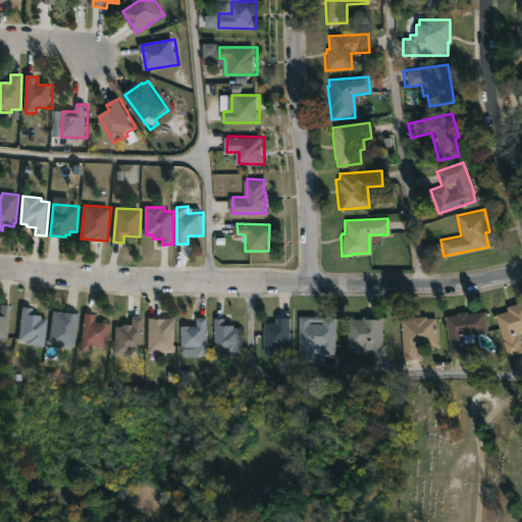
[(511,355),(506,357),(494,314),(507,311),(506,306),(521,301),(521,329),(515,332),(521,353),(511,355)]
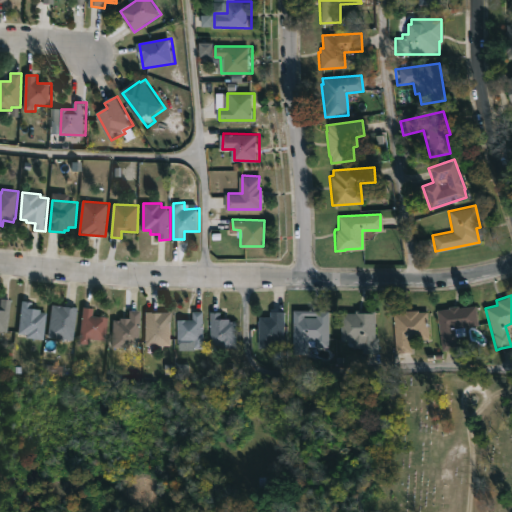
[(9,299),(12,299),(9,332),(0,330),(0,304),(1,305),(2,298),(9,299)]
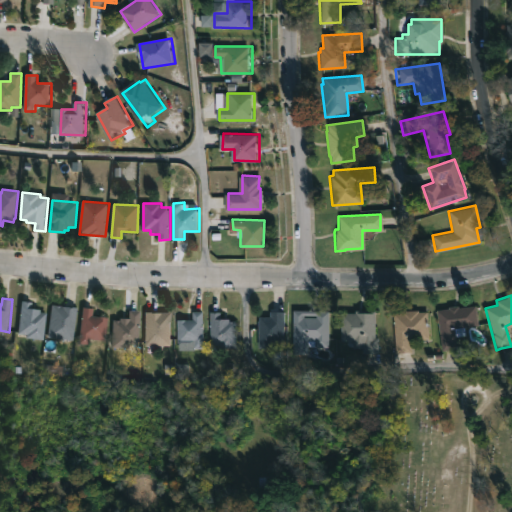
[(48,312),(45,339),(27,337),(28,334),(20,333),(23,300),(34,301),(33,308),(42,309),(41,311),(48,312)]
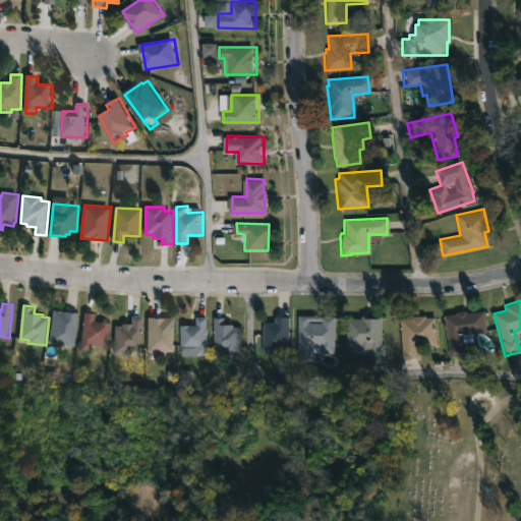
[(79,313),(75,346),(50,343),(54,310),(79,313)]
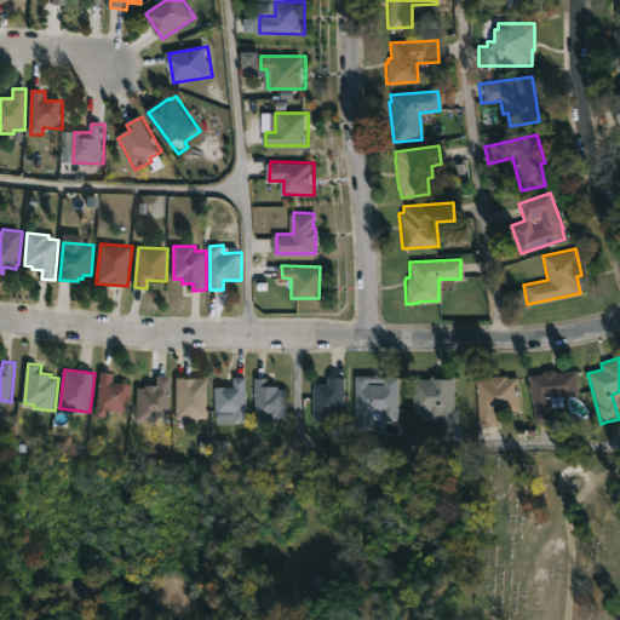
[(554,369),(554,372),(574,371),(577,395),(560,396),(561,407),(551,407),(552,422),(533,424),(528,374),(541,373),(541,371),(554,369)]
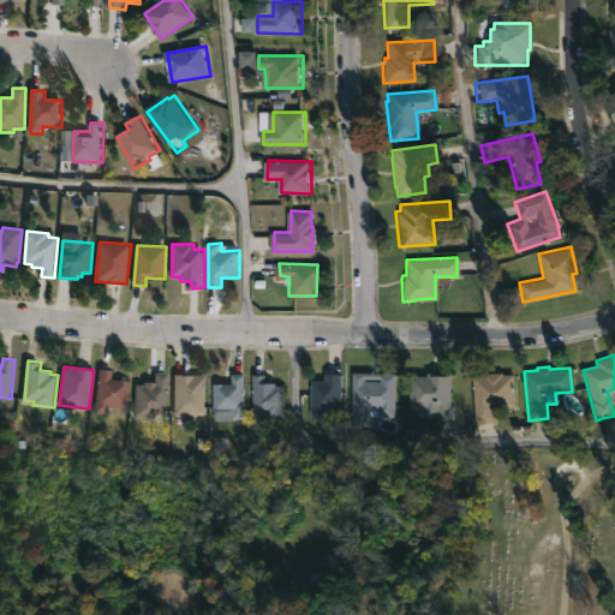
[(131,381),(129,408),(108,406),(108,415),(96,412),(101,369),(113,370),(112,378),(131,381)]
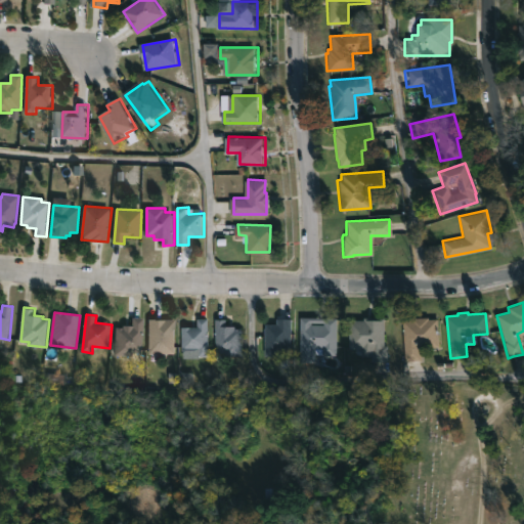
[(300,361),(298,361),(298,316),(335,317),(335,353),(313,353),(313,362),(300,361)]
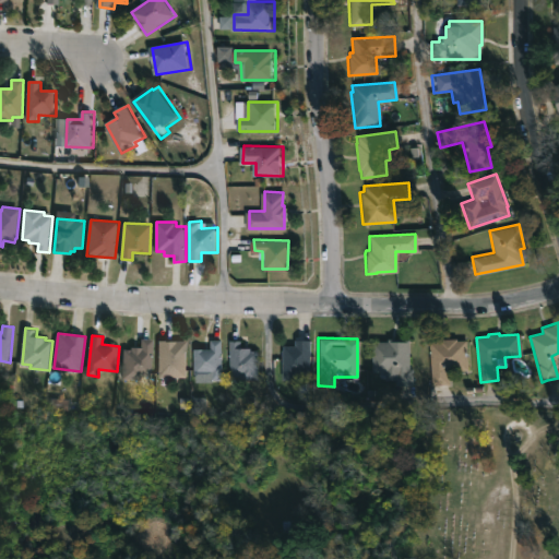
[(455,337),(455,339),(465,339),(466,369),(447,370),(448,383),(429,384),(428,341),(438,340),(438,339),(455,337)]
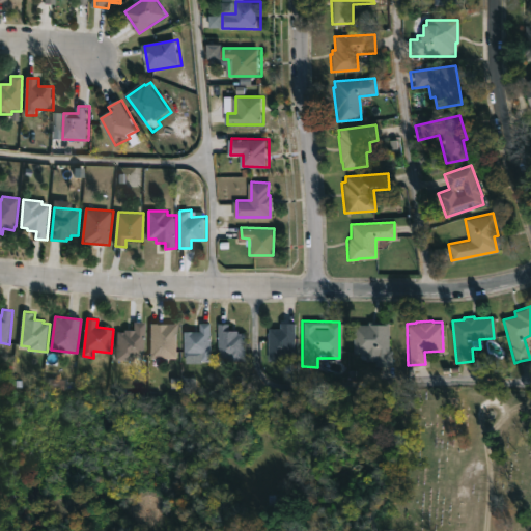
[(388,322),(387,350),(390,350),(389,366),(372,365),(372,361),(364,360),(365,353),(351,353),(351,324),(366,325),(367,322),(388,322)]
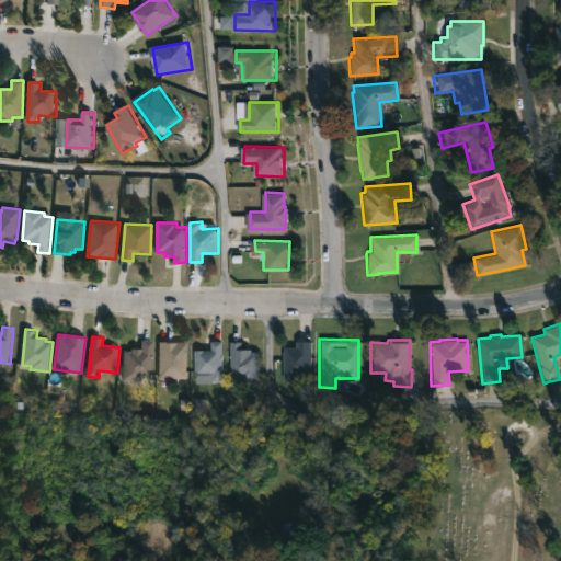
[(153,341),(152,378),(144,378),(144,380),(125,380),(126,351),(133,351),(133,347),(144,348),(144,341),(153,341)]
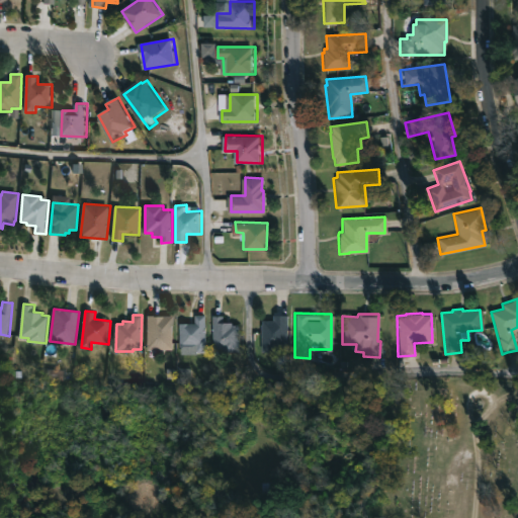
[(175,348),(149,349),(149,316),(175,315),(175,348)]
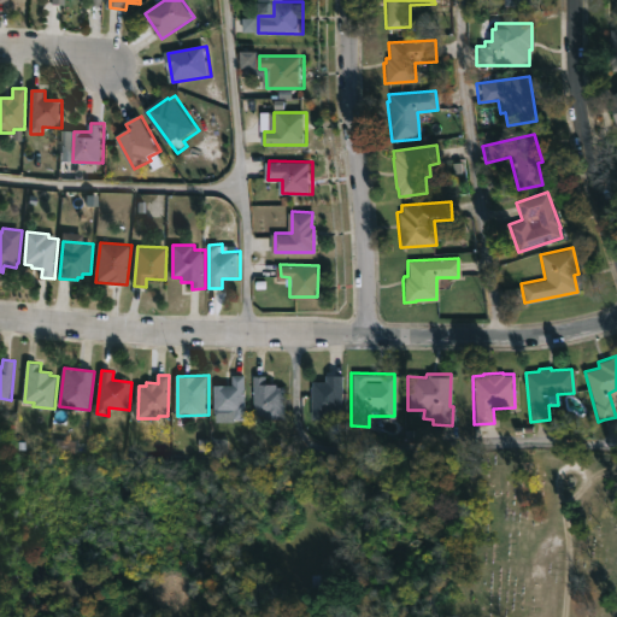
[(248,419),(217,419),(217,385),(235,385),(235,375),(247,375),(248,419)]
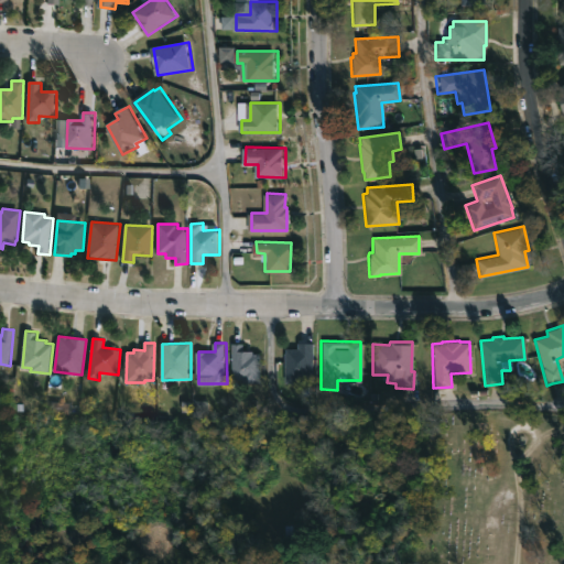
[(247,343),(247,350),(257,349),(257,354),(264,353),(264,382),(245,383),(245,379),(234,380),(235,343),(247,343)]
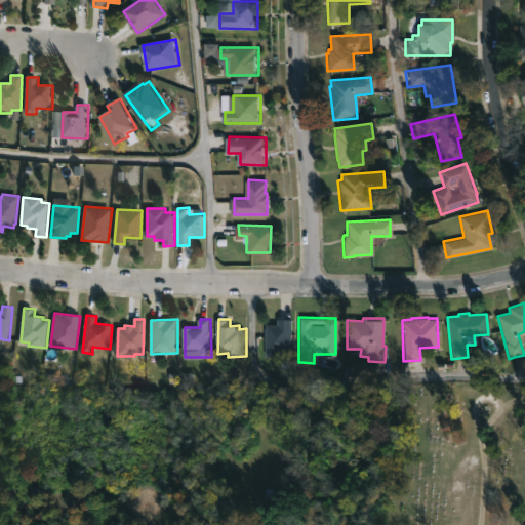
[(281,357),(267,357),(268,327),(270,328),(270,324),(277,324),(277,319),(289,319),(289,354),(281,354),(281,357)]
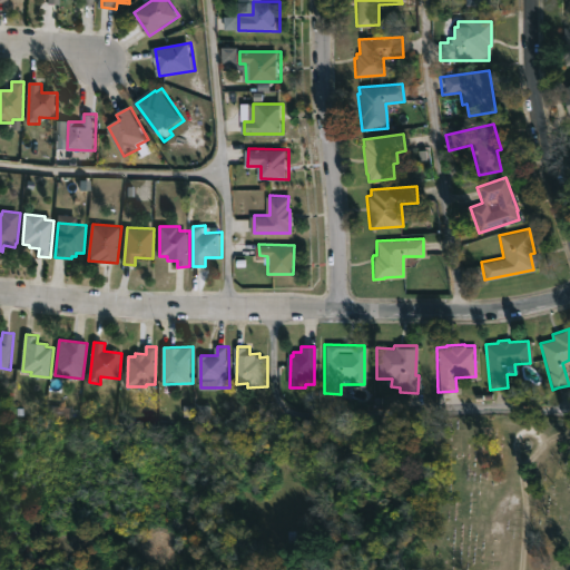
[(52,420),(69,421),(69,408),(52,408),(52,420)]
